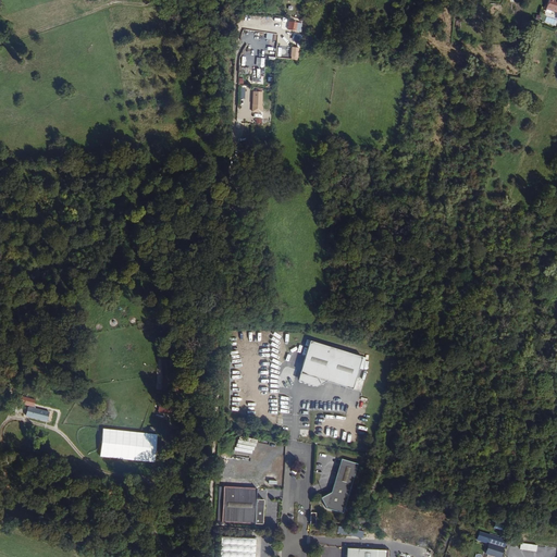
[(556,13),(556,0),(554,0),(548,0),(545,9),(556,13)]
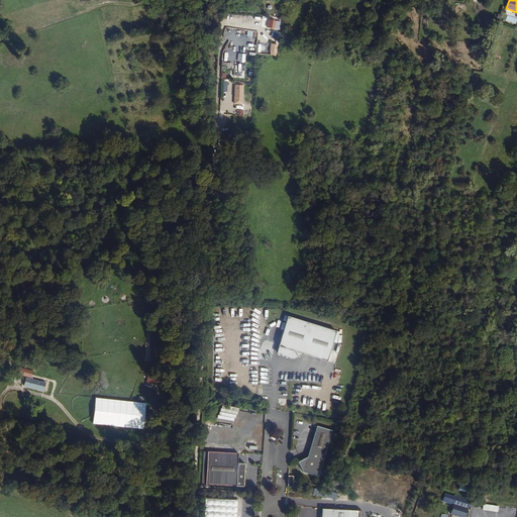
[(279,29),(280,21),(268,20),(267,28),(279,29)]
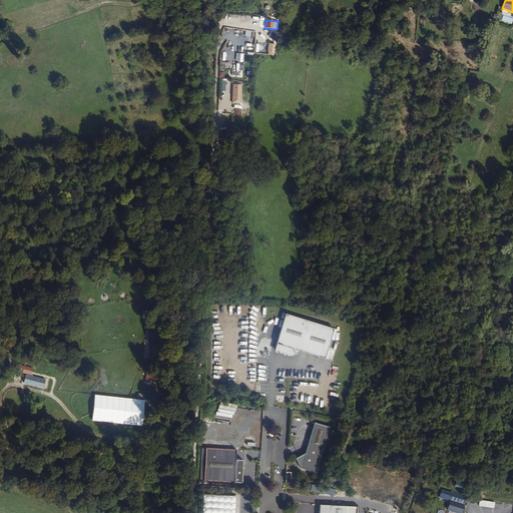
[(324,359),(333,329),(285,314),(276,344),(292,349),(295,354),(300,352),(324,359)]
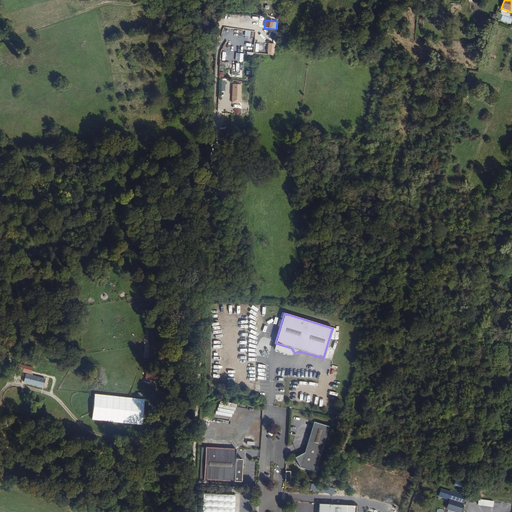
[(294,353),(291,348),(275,343),(273,350),(289,355),(294,353)]
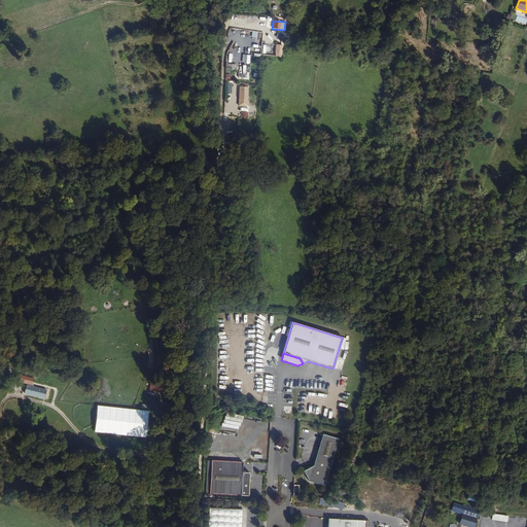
[(97,407),(95,433),(146,437),(148,411),(97,407)]
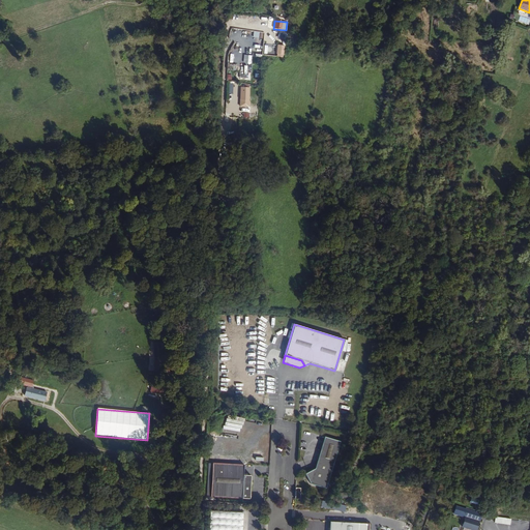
[(242,431),(254,432),(254,423),(246,422),(246,424),(237,423),(237,427),(242,427),(242,431)]
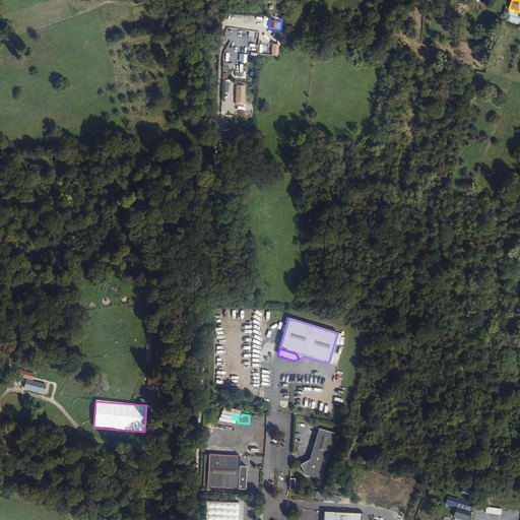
[(319,479),(334,433),(320,429),(310,460),(299,465),(305,475),(319,479)]
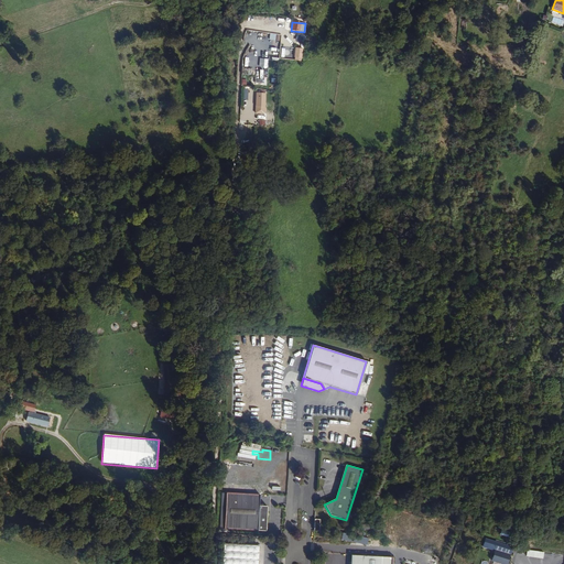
[(264,531),(267,511),(260,511),(260,506),(259,506),(259,495),(226,492),(223,529),(264,531)]
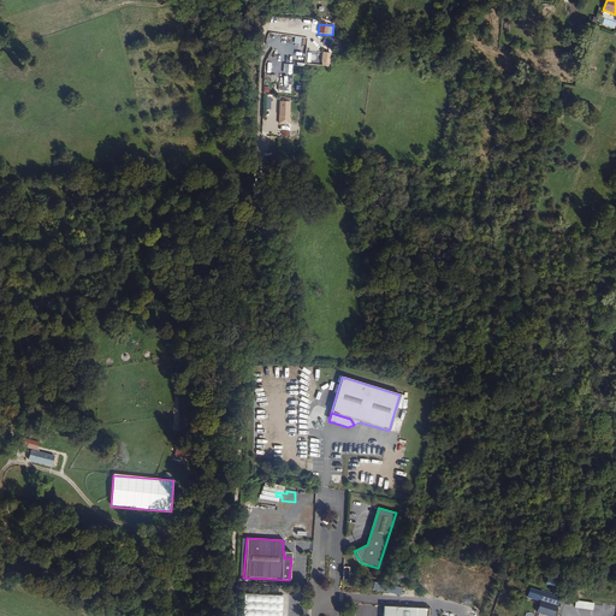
[(279,615),(282,594),(243,592),(241,615),(279,615)]
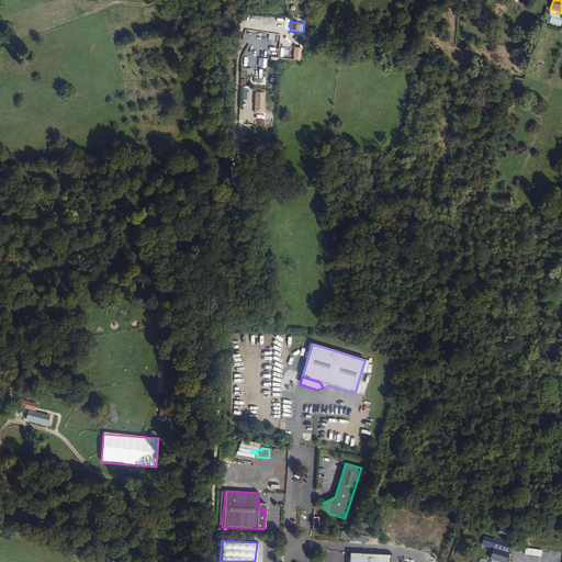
[(497,561),(503,561),(506,553),(491,548),(487,559),(497,561)]
